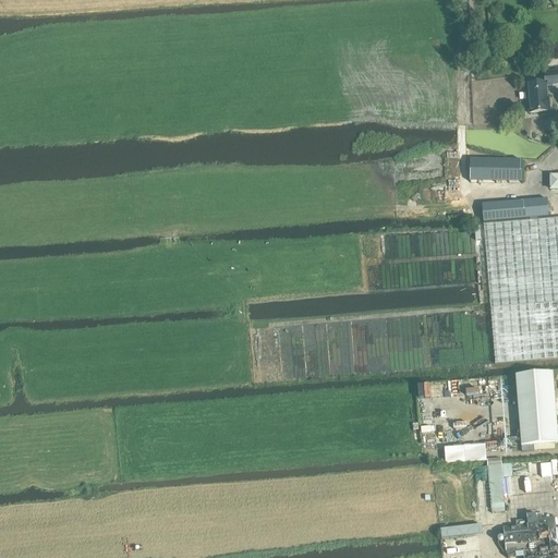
[(557,71),(544,73),(545,86),(557,84),(557,71)]
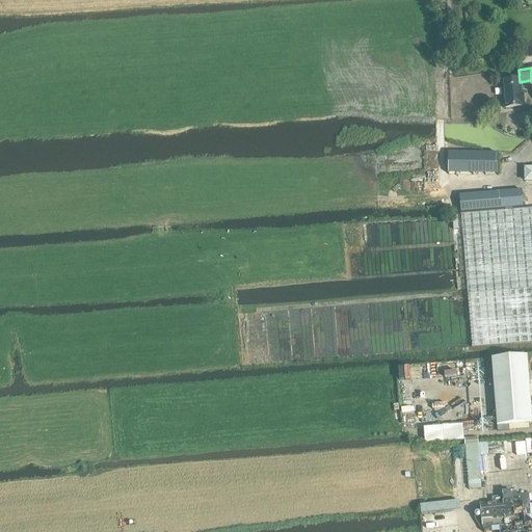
[(504,108),(524,107),(523,94),(522,94),(521,85),(504,86),(504,96),(503,96),(504,108)]
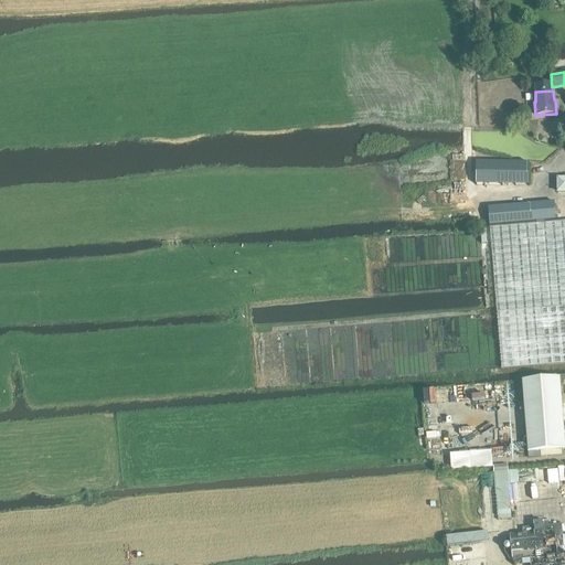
[(530,183),(530,163),(476,163),(476,183),(530,183)]
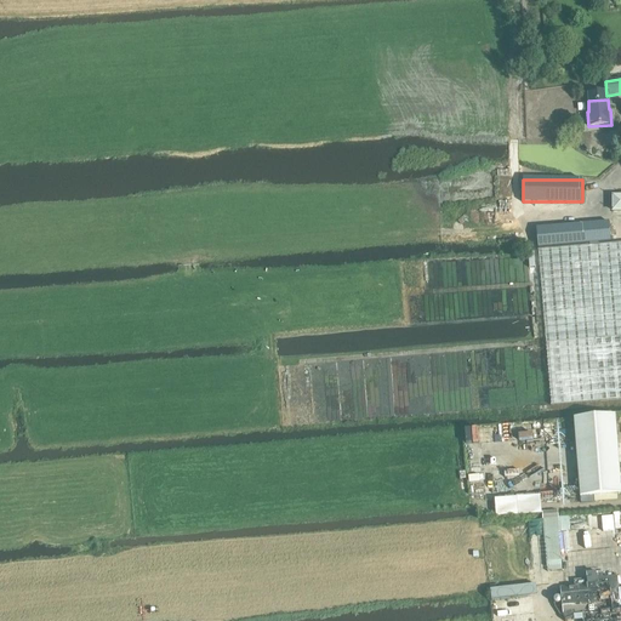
[(609,222),(536,229),(537,249),(590,244),(590,246),(598,245),(598,244),(610,243),(609,222)]
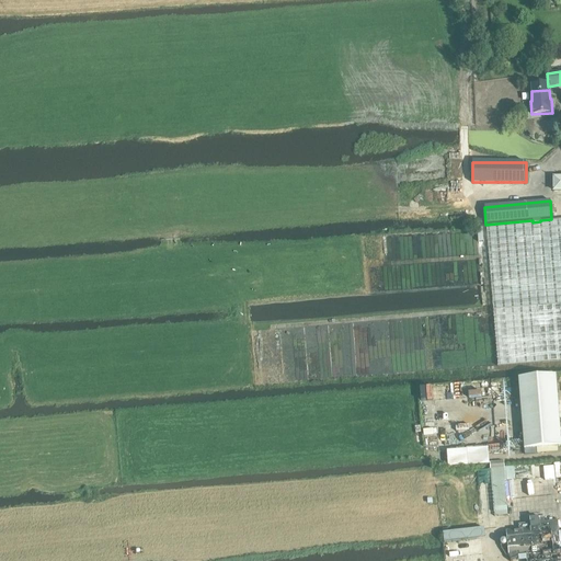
[(560,219),(540,221),(533,222),(487,226),(497,366),(560,361),(560,219)]
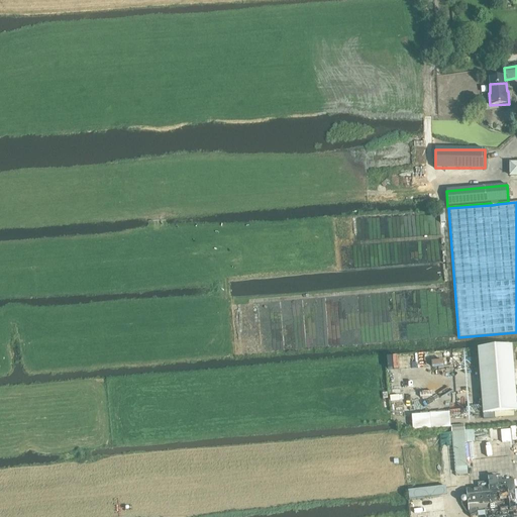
[(516,411),(512,346),(478,349),(483,414),(516,411)]
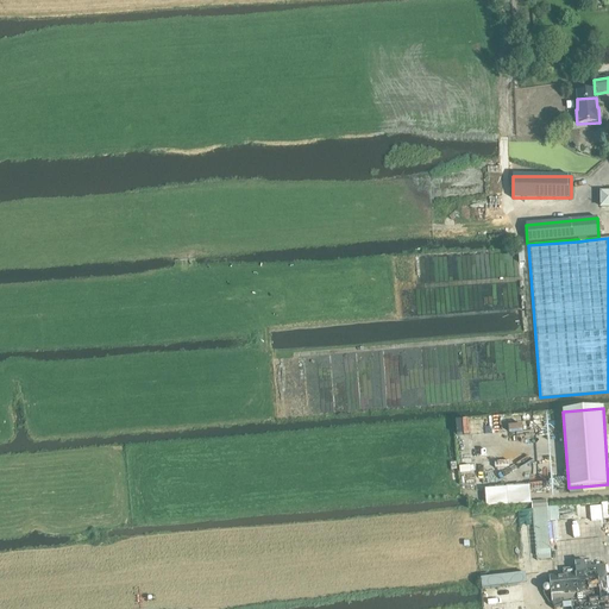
[(510,427),(509,413),(491,415),(494,429),(510,427)]
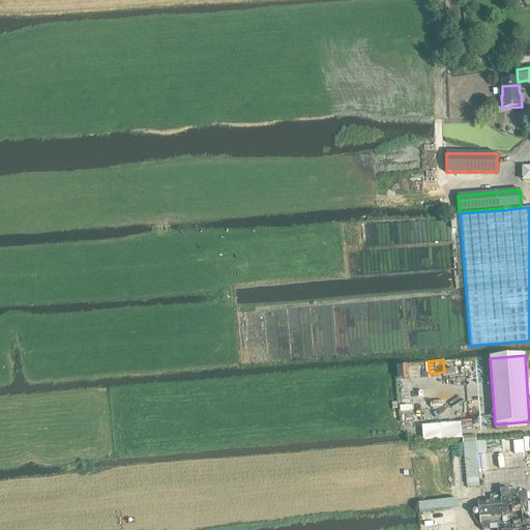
[(463,422),(423,423),(424,440),(463,438),(463,422)]
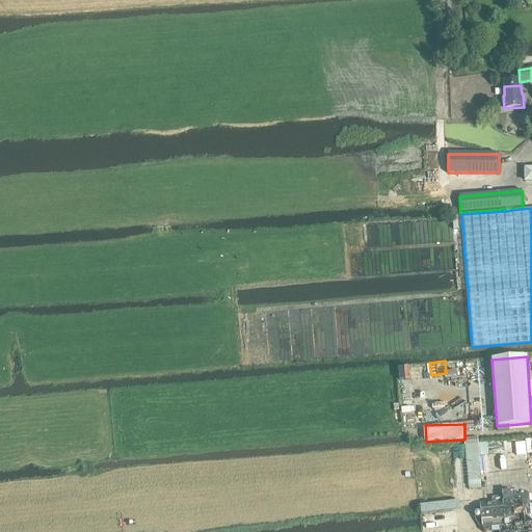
[(487,444),(467,445),(469,489),(481,488),(479,457),(488,456),(487,444)]
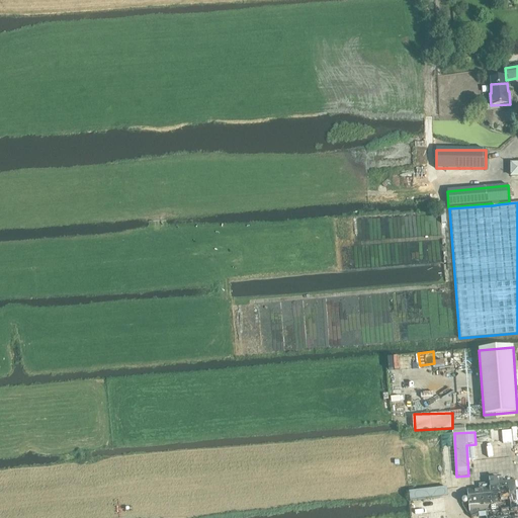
[(517,517),(517,509),(511,510),(509,486),(494,488),(493,483),(479,485),(480,489),(467,490),(469,515),(479,514),(479,517),(517,517)]
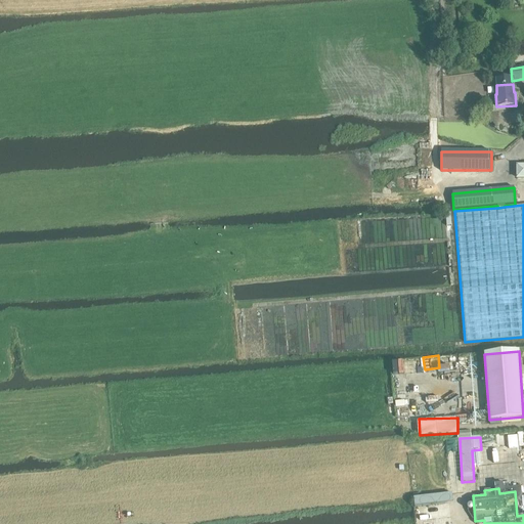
[(418,497),(419,507),(457,503),(456,492),(418,497)]
